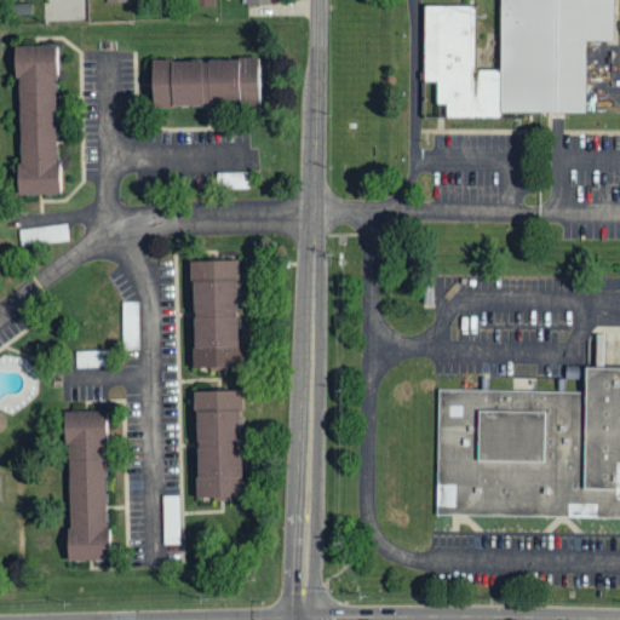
[(423,80),(424,3),(476,4),(475,69),(500,69),(500,0),(616,0),(616,41),(587,41),(587,110),(499,110),(499,115),(447,115),(447,101),(436,101),(436,80),(423,80)]
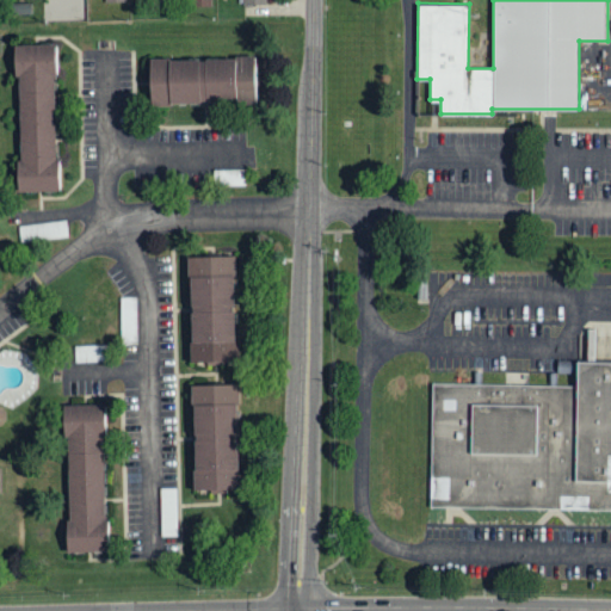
[(18,190),(13,47),(57,45),(62,189),(18,190)]
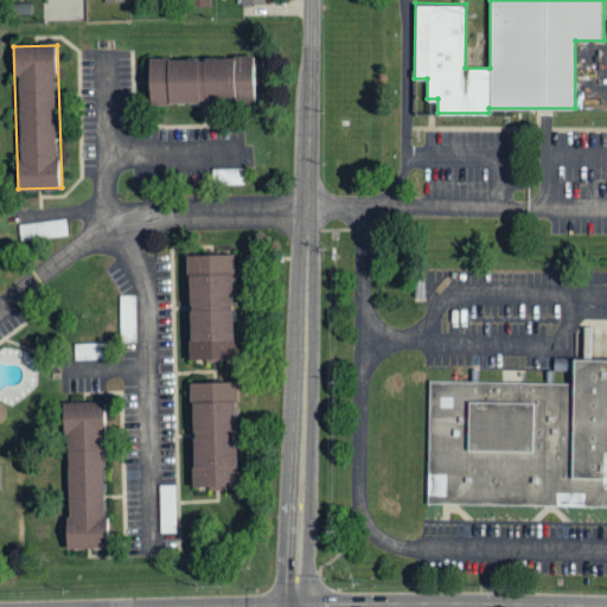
[(149,104),(148,59),(253,57),(254,102),(149,104)]
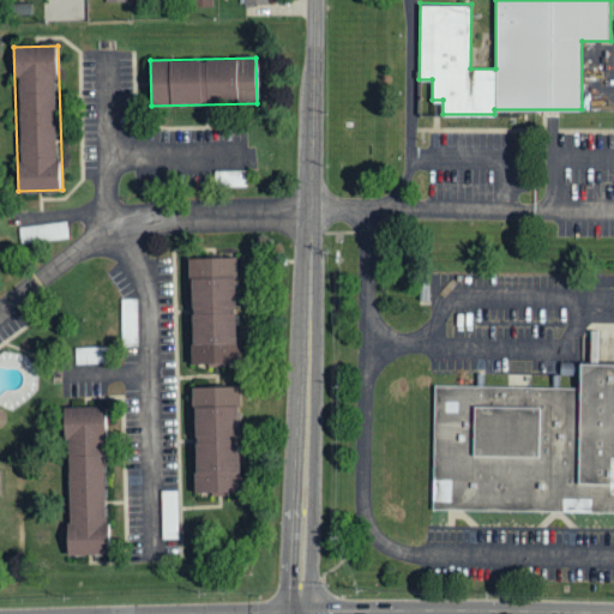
[(246,186),(246,170),(214,170),(214,187),(246,186)]
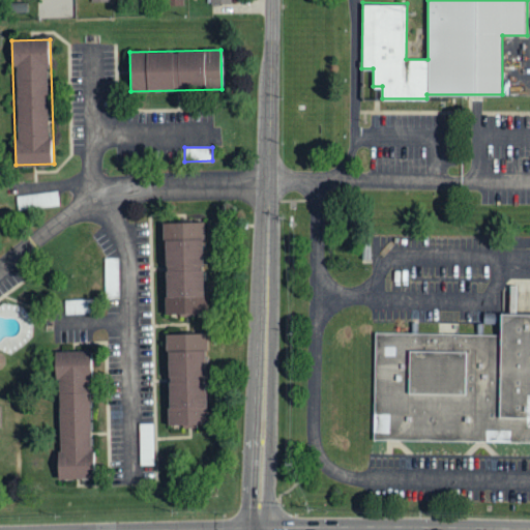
[(17,195),(17,209),(58,207),(58,194),(17,195)]
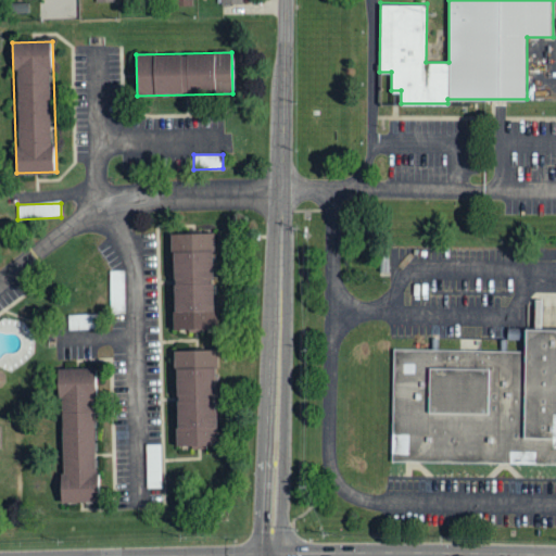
[(172,328),(168,234),(212,232),(215,327),(172,328)]
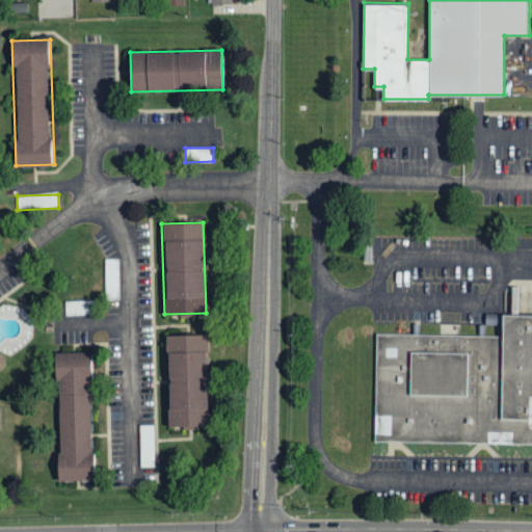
[(118,260),(104,260),(104,301),(118,300),(118,260)]
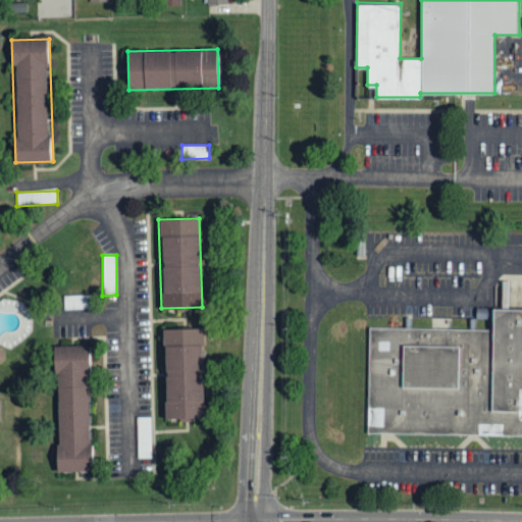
[(90,295),(62,296),(63,310),(91,309),(90,295)]
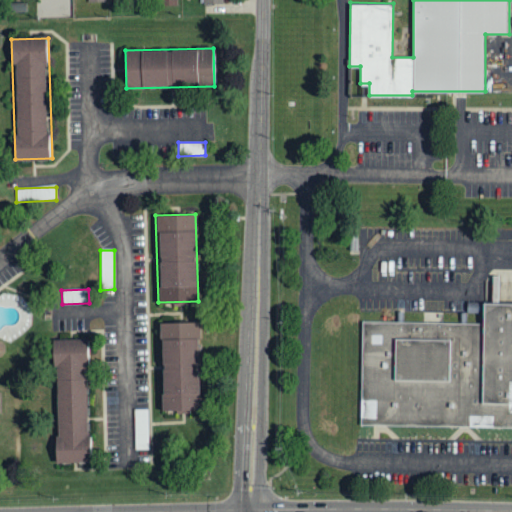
[(511,427),(358,425),(360,319),(461,321),(462,302),(511,302),(511,427)]
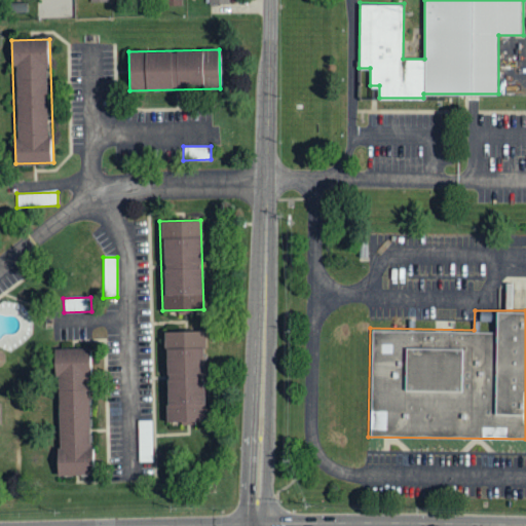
[(165,421),(163,331),(204,330),(207,420),(165,421)]
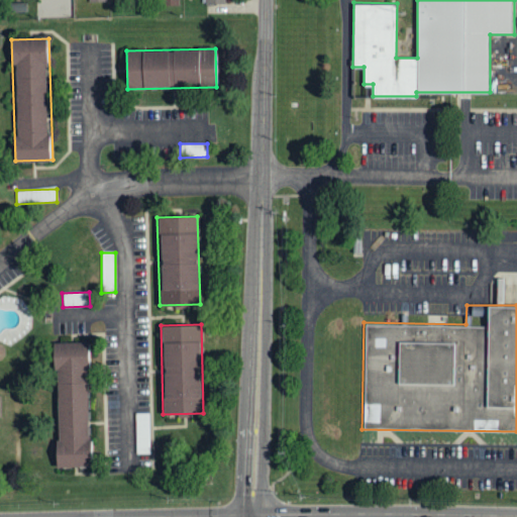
[(56,466),(53,343),(89,342),(92,464),(56,466)]
